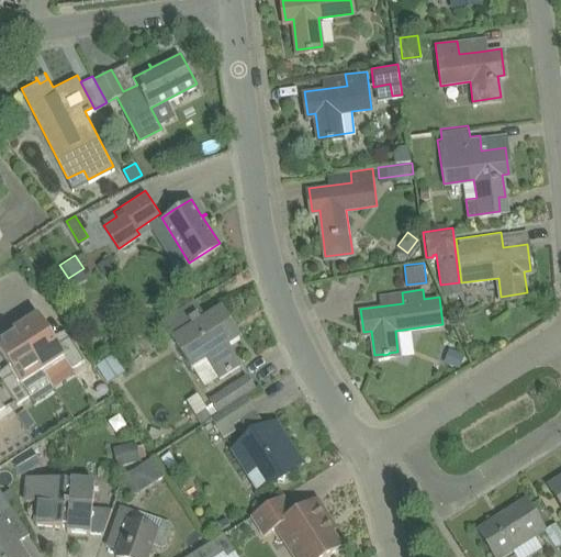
[(193,298),(175,309),(161,318),(204,385),(239,361),(227,343),(239,335),(221,305),(204,315),(193,298)]
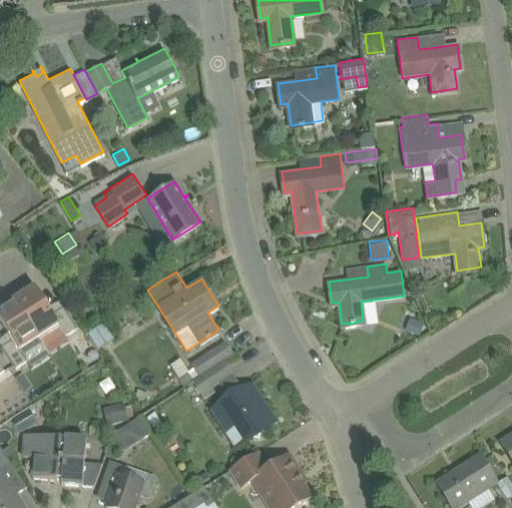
[(13,296),(36,333),(56,320),(65,334),(76,327),(62,306),(52,313),(34,286),(28,290),(26,287),(13,296)]
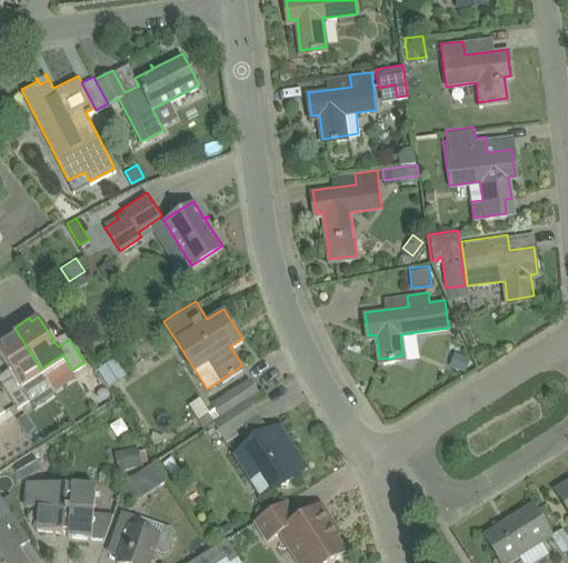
[(40,369),(15,328),(0,335),(0,338),(1,340),(0,340),(0,354),(13,374),(1,382),(17,406),(28,399),(23,391),(46,378),(40,369)]
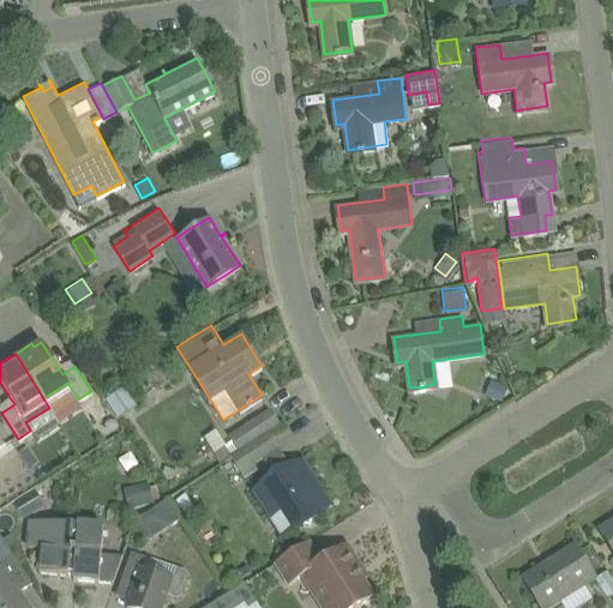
[(508,384),(490,378),(485,393),(502,399),(508,384)]
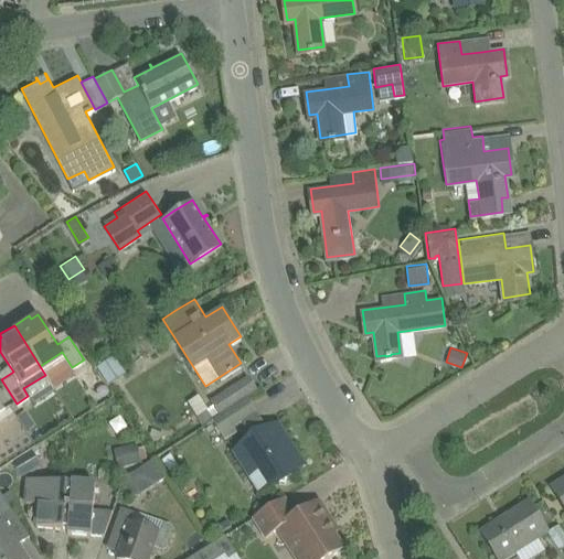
[(96,364),(105,377),(123,365),(114,352),(96,364)]
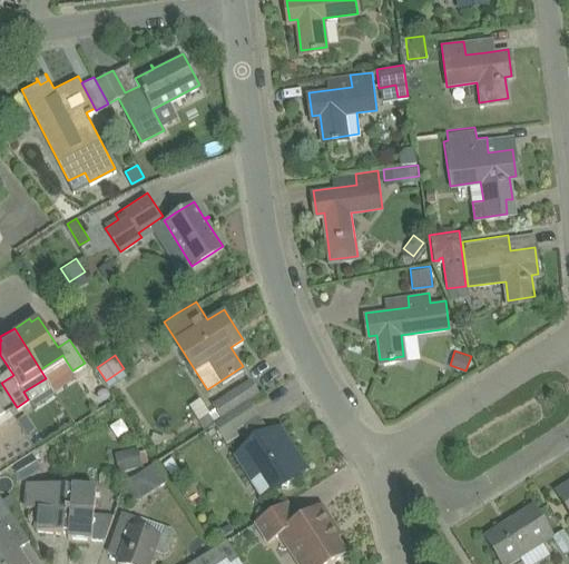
[(249,377),(231,389),(212,402),(219,415),(239,403),(258,391),(249,377)]
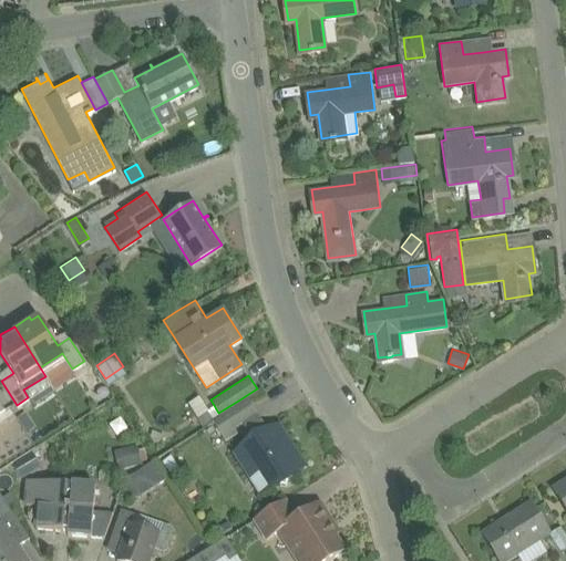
[(256,412),(247,397),(213,419),(225,439),(237,432),(234,426),(256,412)]
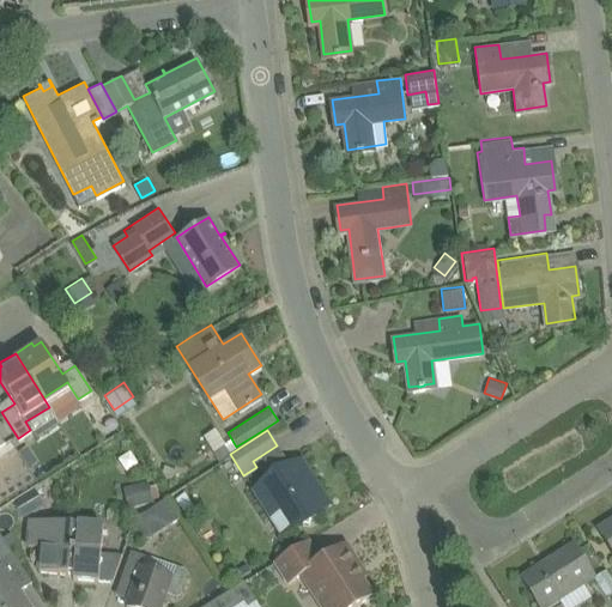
[(226,442),(213,449),(219,459),(232,450),(226,442)]
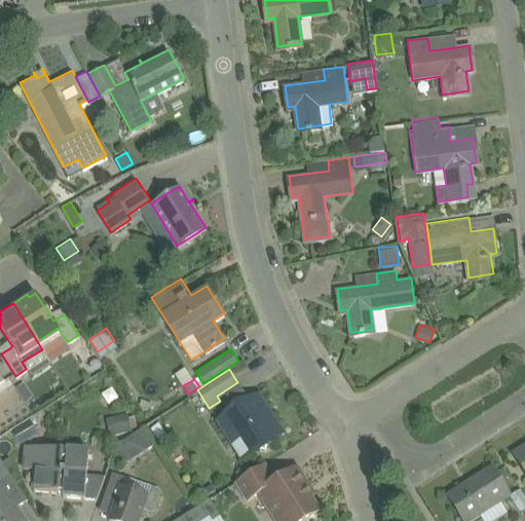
[(283,430),(258,392),(215,419),(230,444),(239,438),(250,453),(266,442),(265,441),(283,430)]
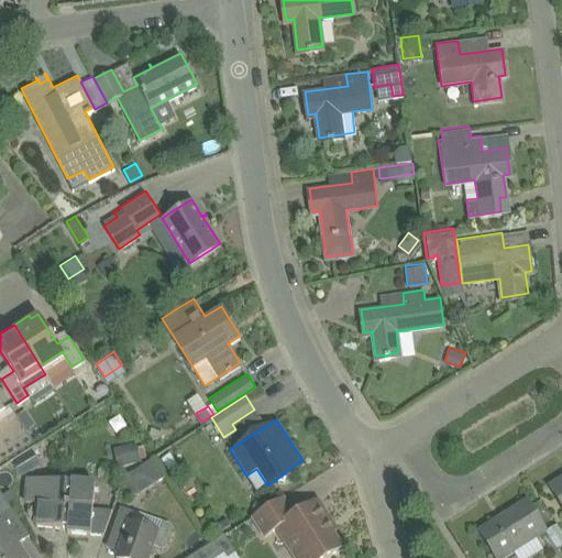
[(118,465),(141,459),(140,456),(145,455),(143,442),(136,444),(136,440),(113,445),(118,465)]
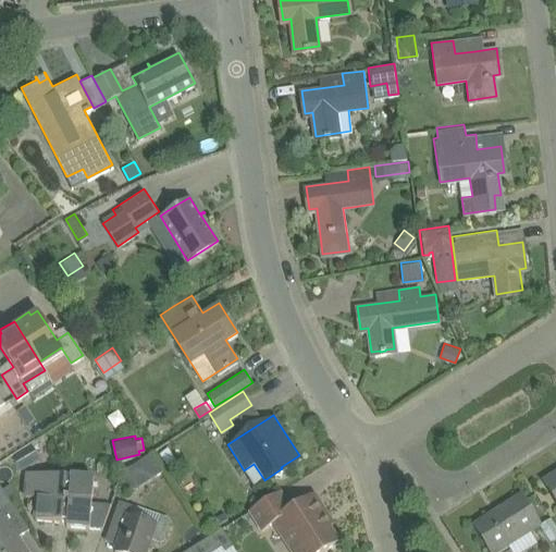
[(31,440),(10,453),(19,467),(39,455),(31,440)]
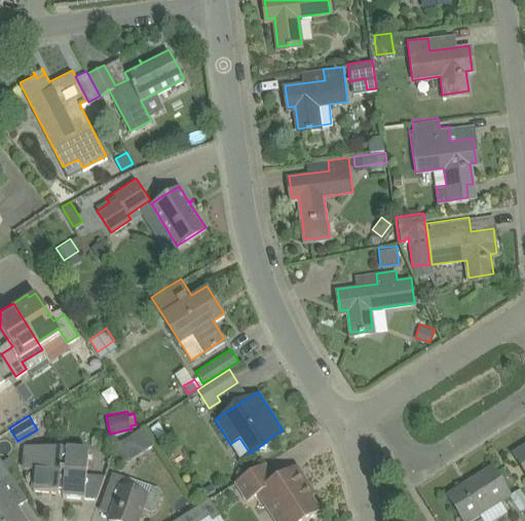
[(142,425),(134,431),(145,448),(153,443),(142,425)]
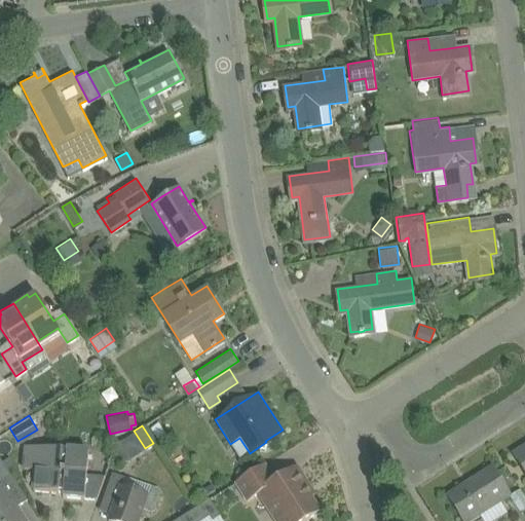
[(21,467),(34,469),(33,488),(59,490),(59,489),(63,489),(66,448),(24,443),(21,467)]
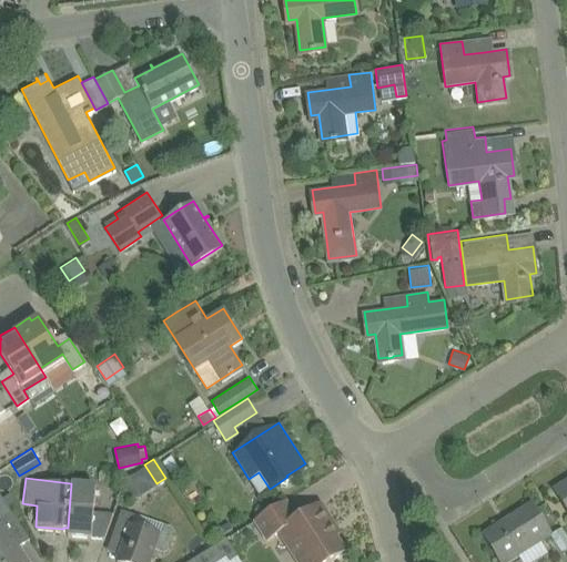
[(566,478),(554,487),(566,508),(566,478)]
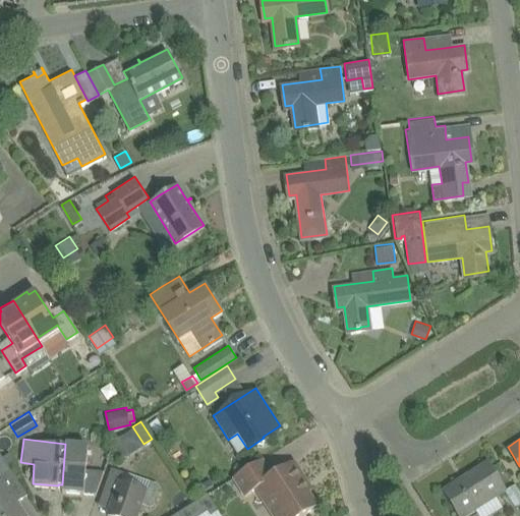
[(61,489),(95,492),(103,469),(85,466),(89,444),(65,441),(65,444),(62,484),(61,489)]
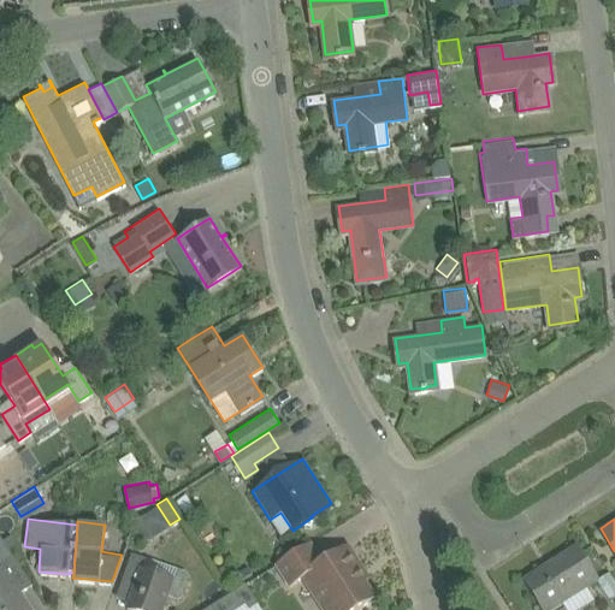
[(31,609),(5,568),(17,561),(0,533),(0,609),(31,609)]
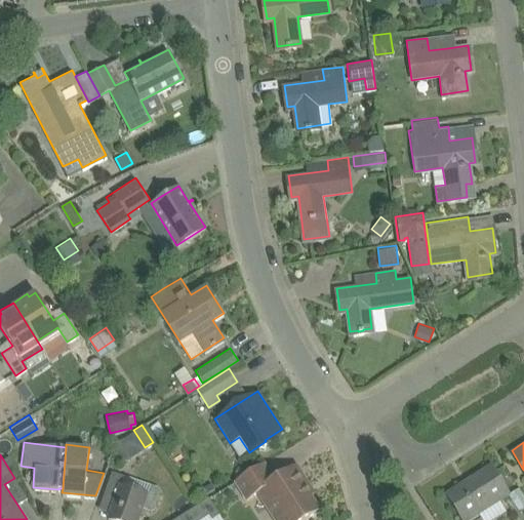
[(295,464),(278,475),(275,477),(265,461),(233,480),(245,498),(255,492),(274,519),(298,519),(318,508),(300,482),(306,479),(295,464)]
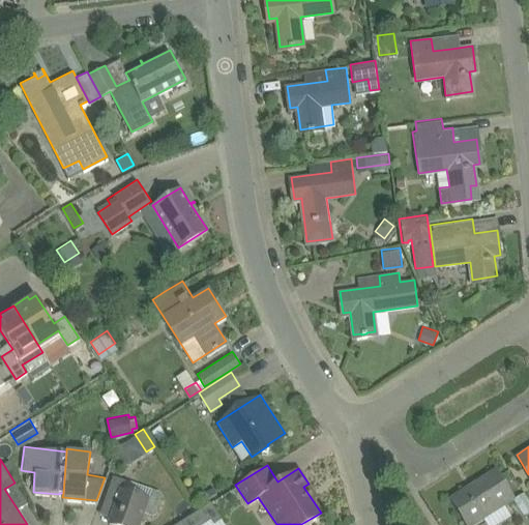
[(503,502),(513,496),(496,468),(450,497),(468,524),(482,516),(488,524),(494,524),(510,515),(503,502)]
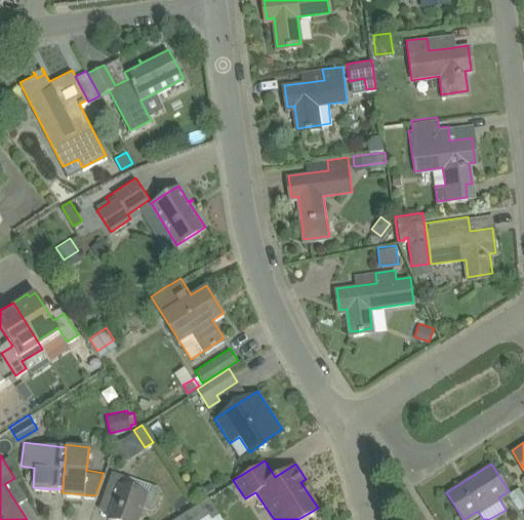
[(112,470),(104,494),(114,497),(108,517),(116,519),(136,519),(142,507),(150,510),(155,508),(161,490),(159,486),(137,478),(133,488),(121,483),(124,475),(112,470)]
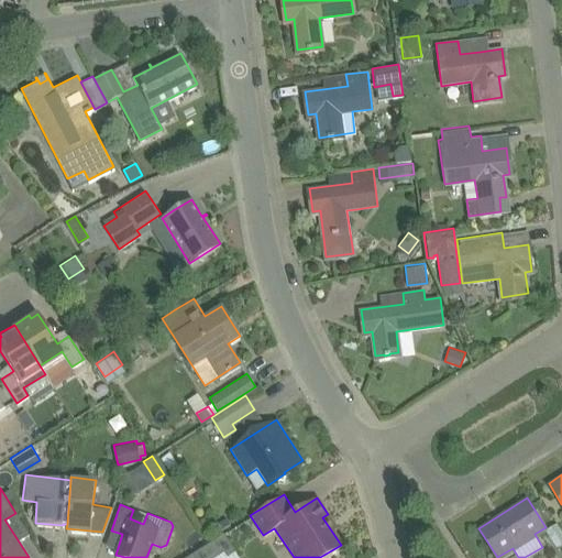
[(230,523),(226,516),(215,523),(218,529),(230,523)]
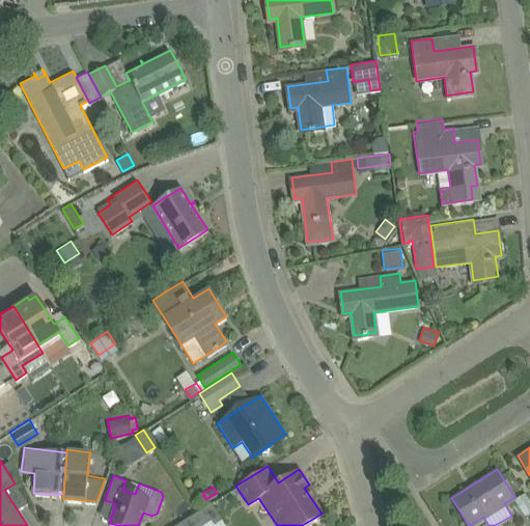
[(180,522),(183,525),(198,525),(211,519),(214,523),(221,519),(212,502),(180,522)]
